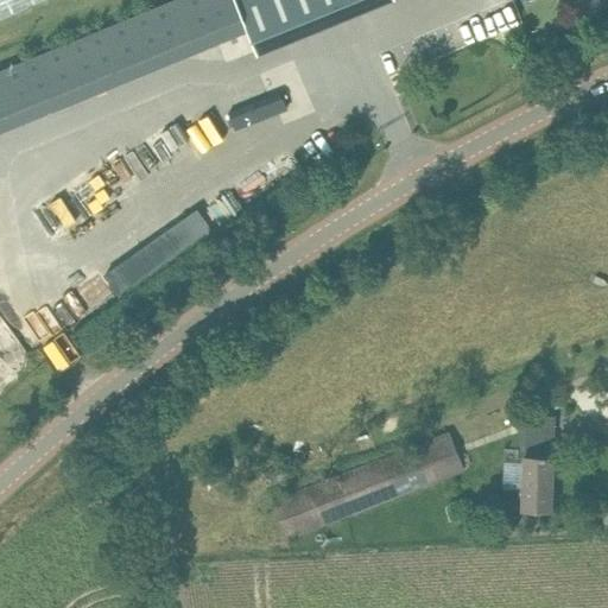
[(0,0),(0,17),(37,0),(0,0)]
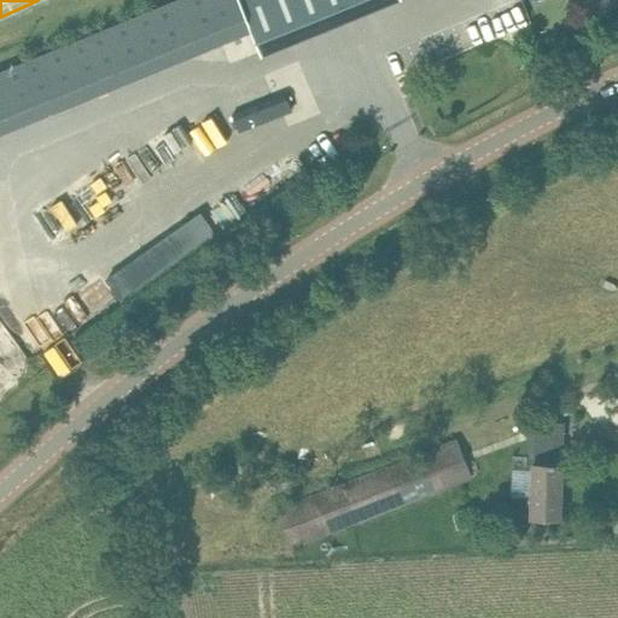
[(239,0),(252,30),(262,56),(397,0),(239,0)]
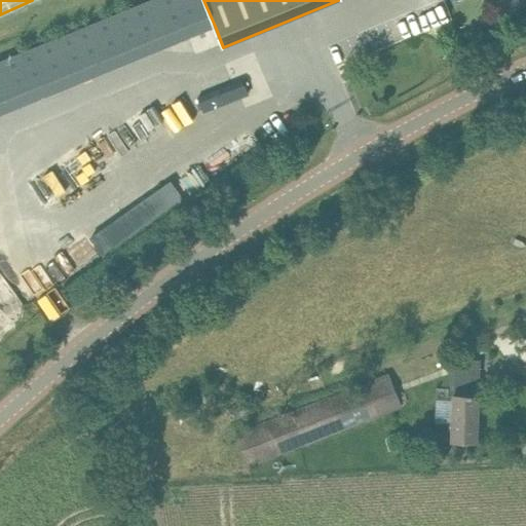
[(176,176),(94,238),(108,257),(190,195),(176,176)]
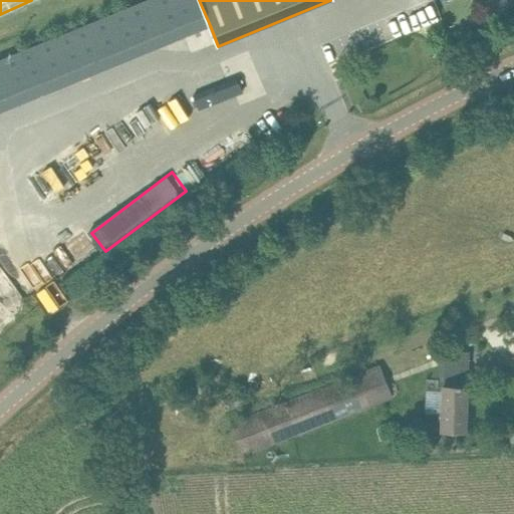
[(48,311),(66,300),(55,281),(37,292),(48,311)]
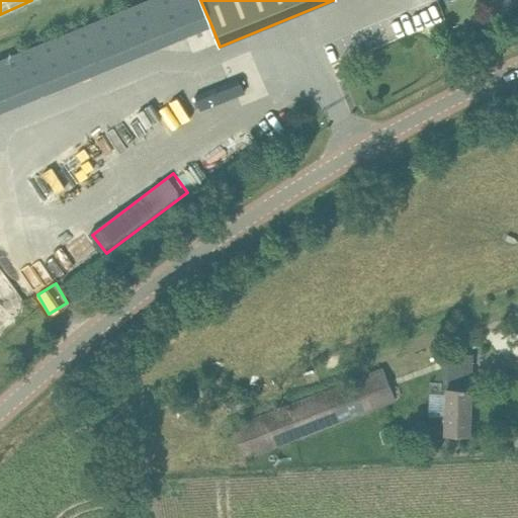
[(472,370),(472,354),(447,353),(444,432),(469,433),(471,390),(466,390),(466,370),(472,370)]
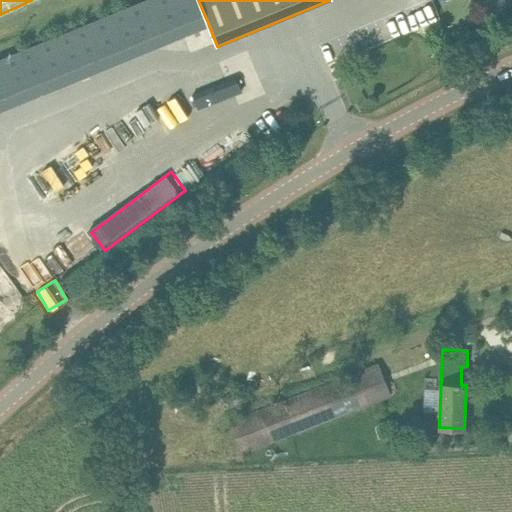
[(377,364),(229,422),(241,454),(389,396),(377,364)]
